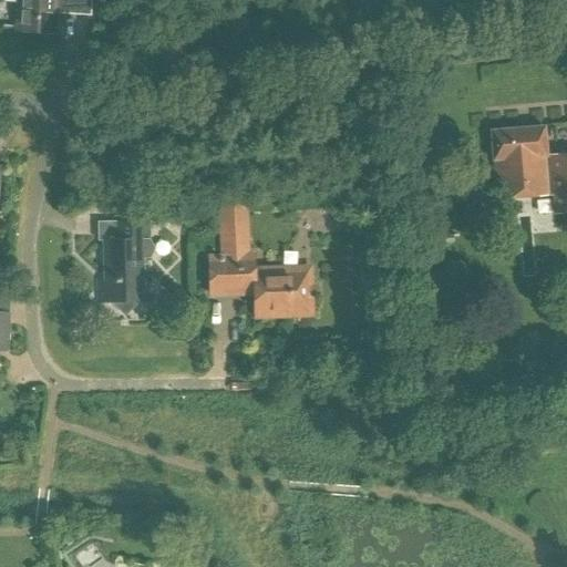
[(3,0),(3,2),(18,2),(17,30),(54,32),(55,13),(74,14),(75,0),(3,0)]
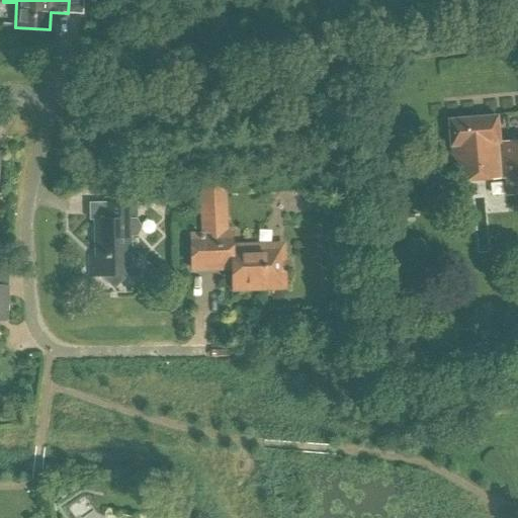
[(517,141),(498,143),(496,116),(448,120),(451,147),(449,147),(452,183),(503,179),(505,195),(517,193),(517,141)]
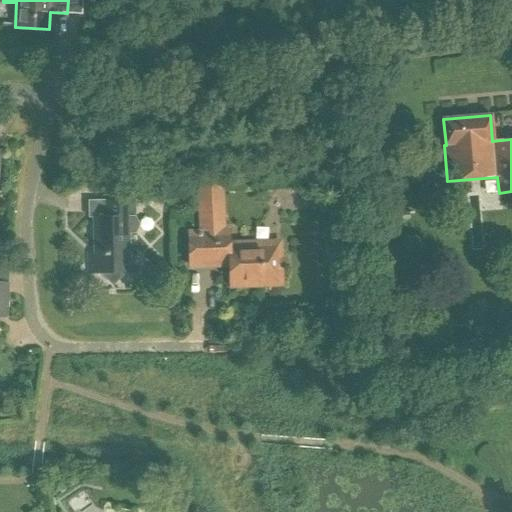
[(225,216),(224,185),(196,186),(197,217),(205,217),(206,233),(187,234),(189,266),(229,264),(230,286),(282,284),(280,242),(230,244),(229,232),(218,232),(218,216),(225,216)]
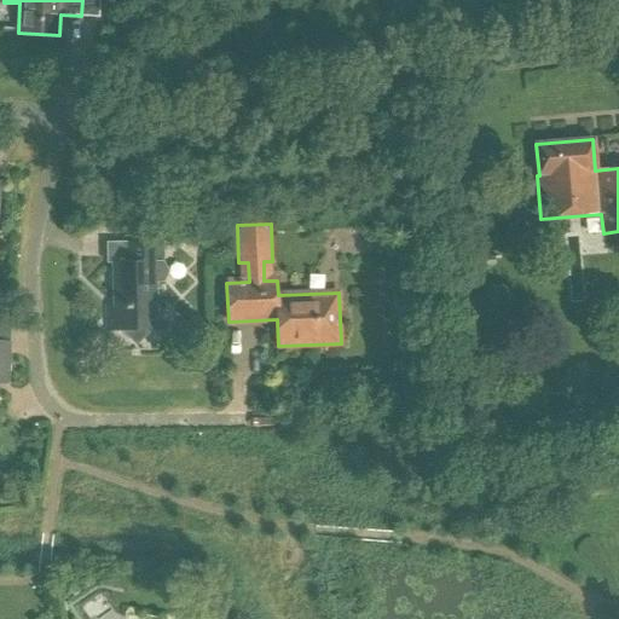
[(168,242),(190,242),(207,242),(207,229),(168,230),(168,242)]
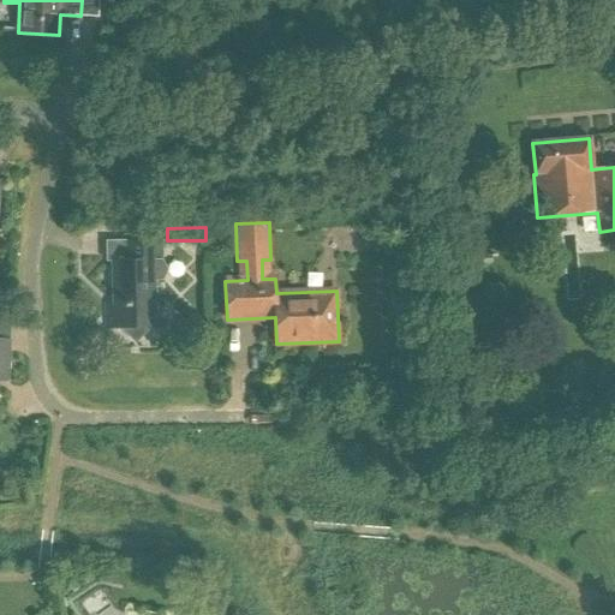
[(154,280),(154,262),(161,261),(161,240),(126,242),(126,261),(112,262),(112,304),(105,305),(105,326),(162,324),(162,280),(154,280)]
